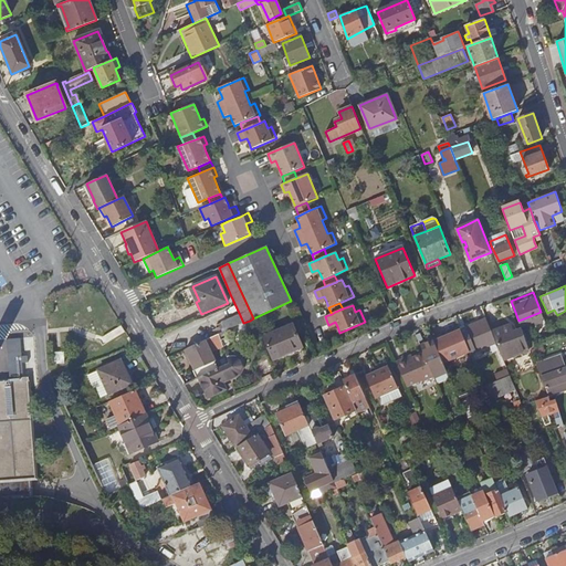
[(226,332),(243,323),(240,315),(222,324),(226,332)]
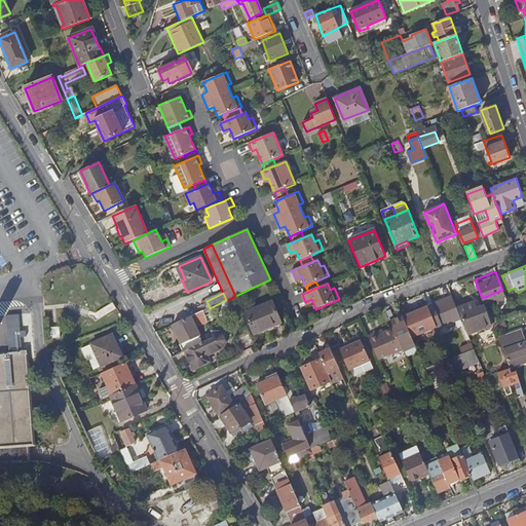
[(439,317),(434,320),(436,326),(441,324),(442,327),(461,320),(456,308),(452,297),(433,305),(439,317)]
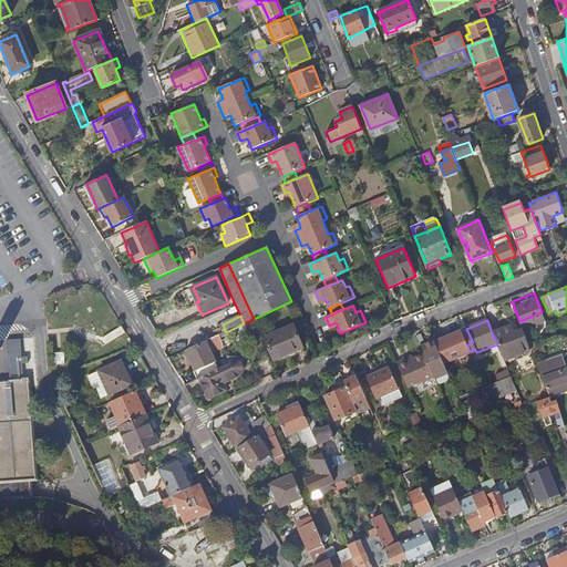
[(492,332),(497,344),(504,359),(531,348),(522,328),(514,331),(511,325),(492,332)]
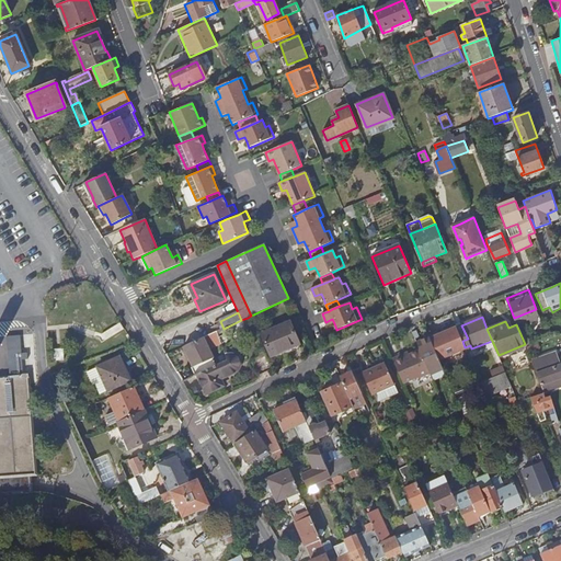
[(300,347),(289,322),(261,334),(271,356),(279,353),(281,356),(300,347)]
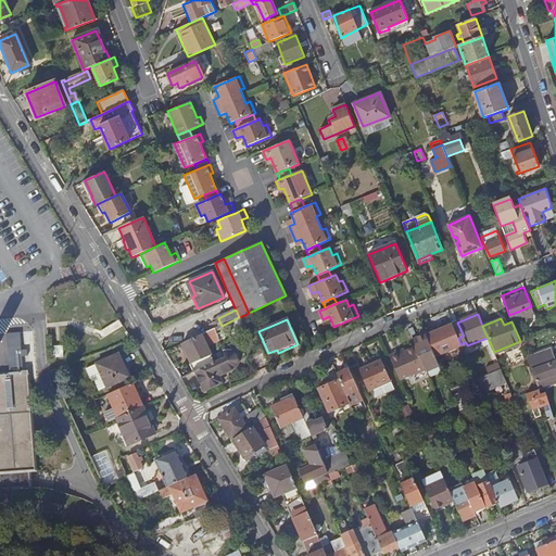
[(182,351),(192,373),(196,371),(213,363),(211,356),(212,356),(206,346),(219,341),(215,329),(181,343),(185,350),(182,351)]
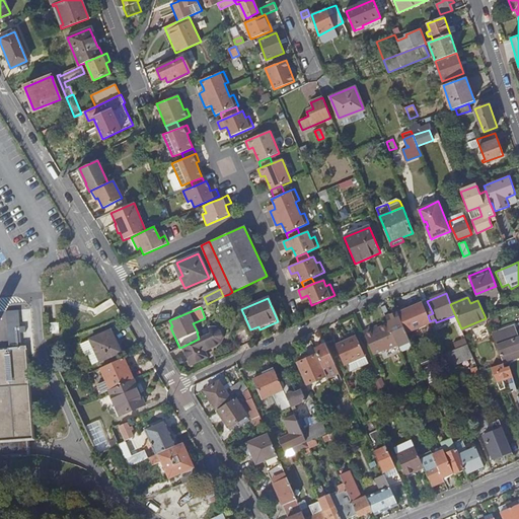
[(0,456),(38,454),(29,357),(34,357),(33,342),(28,342),(25,311),(0,312),(0,456)]
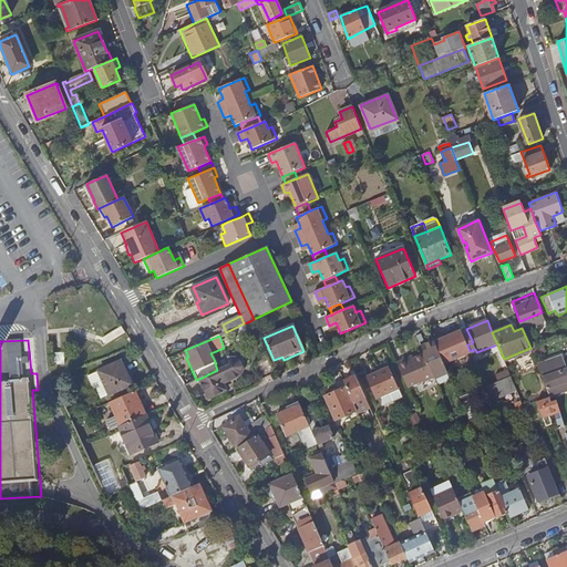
[(464,357),(459,342),(440,350),(445,366),(464,357)]
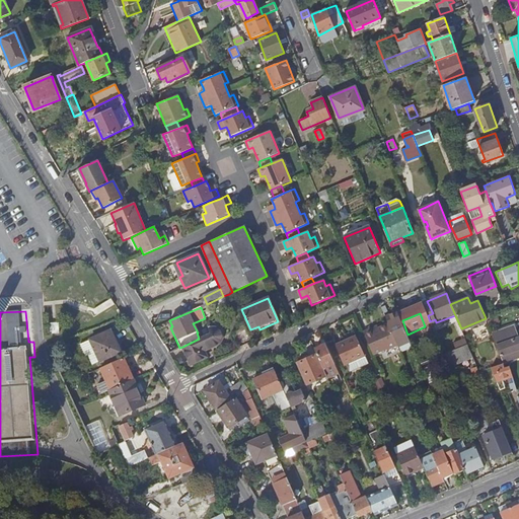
[(371,328),(363,332),(373,355),(387,349),(387,350),(397,346),(388,324),(378,329),(373,332),(371,328)]
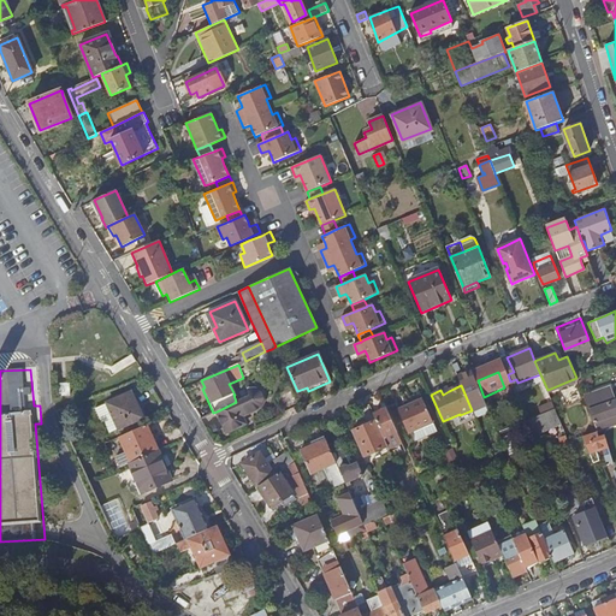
[(520,398),(523,408),(546,398),(543,390),(534,394),(532,389),(527,391),(528,396),(520,398)]
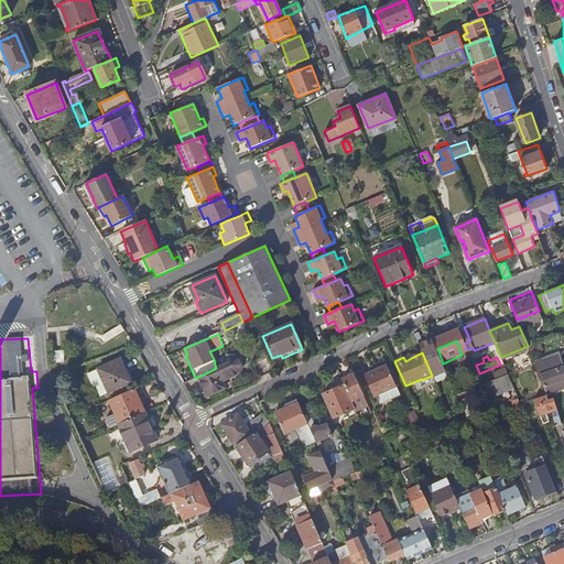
[(101,396),(131,381),(120,358),(87,373),(94,388),(97,387),(101,396)]
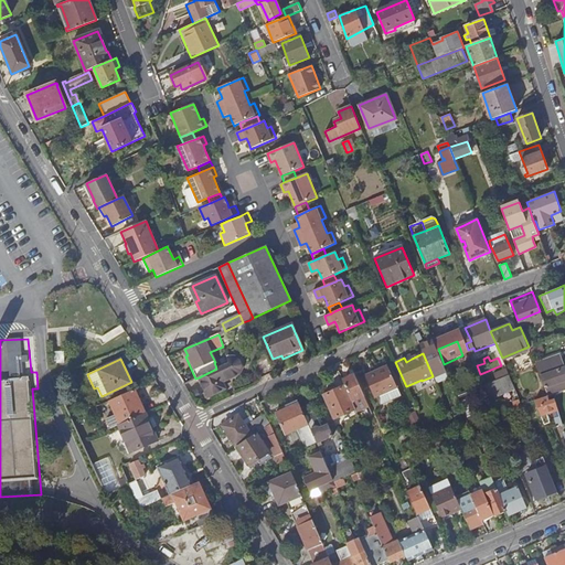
[(216,369),(199,377),(206,395),(223,387),(220,381),(233,375),(237,373),(240,370),(241,365),(240,362),(236,360),(232,359),(227,359),(228,363),(223,366),(216,369)]
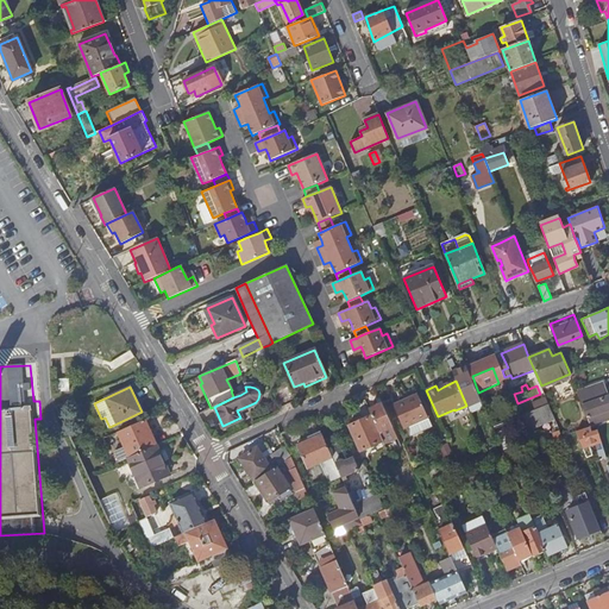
[(432,426),(427,413),(420,397),(419,395),(394,406),(405,429),(409,427),(413,434),(432,426)]
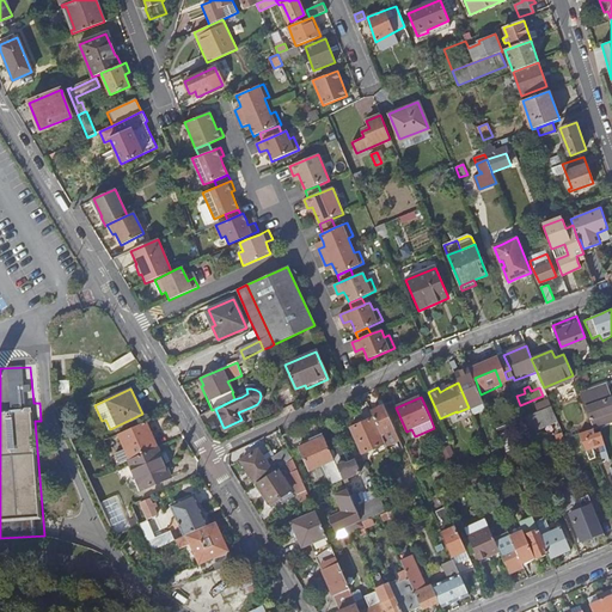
[(422,399),(429,415),(432,414),(424,398),(422,399)]
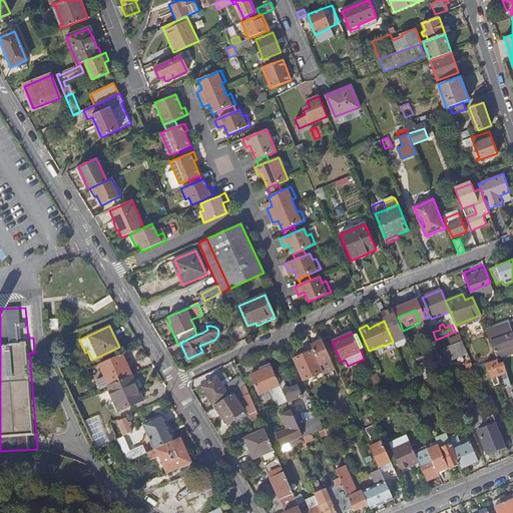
[(447,340),(450,347),(463,341),(460,335),(447,340)]
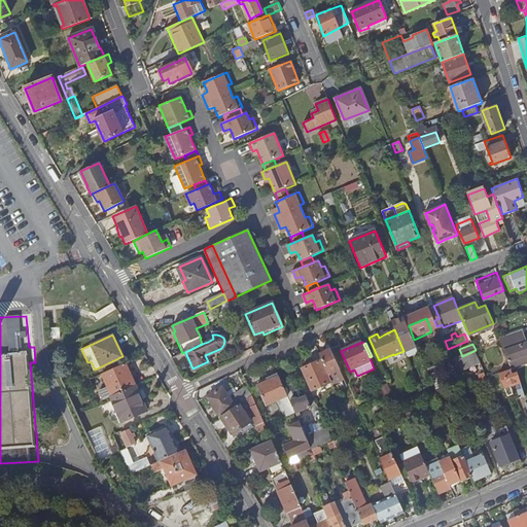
[(515,344),(505,348),(511,360),(526,355),(522,345),(516,347),(515,344)]
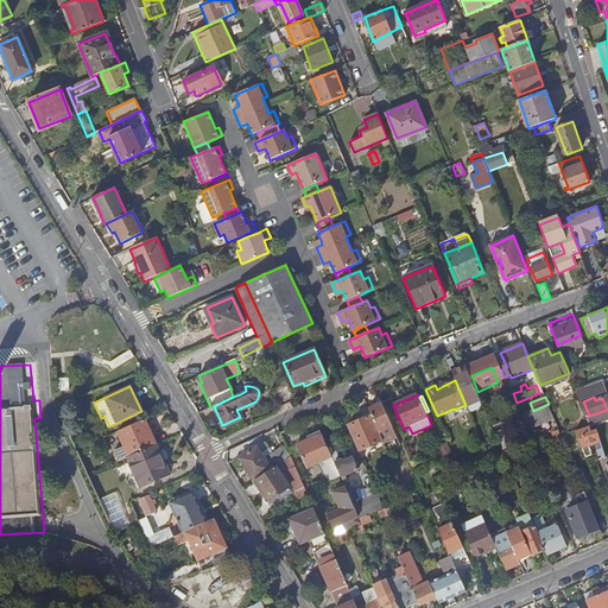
[(77,407),(74,399),(57,405),(61,415),(77,407)]
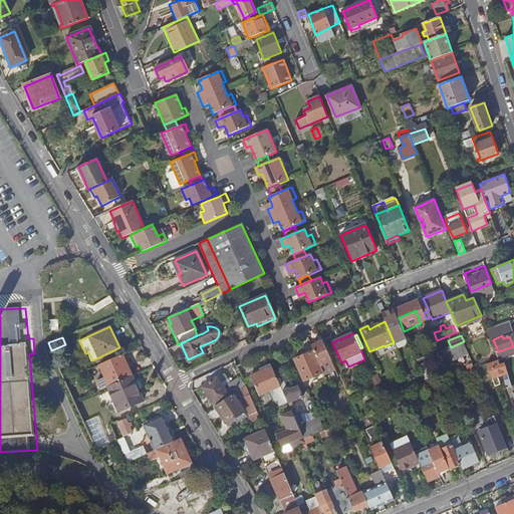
[(312,346),(314,351),(324,373),(326,377),(329,376),(323,364),(331,361),(321,339),(319,340),(320,343),(312,346)]
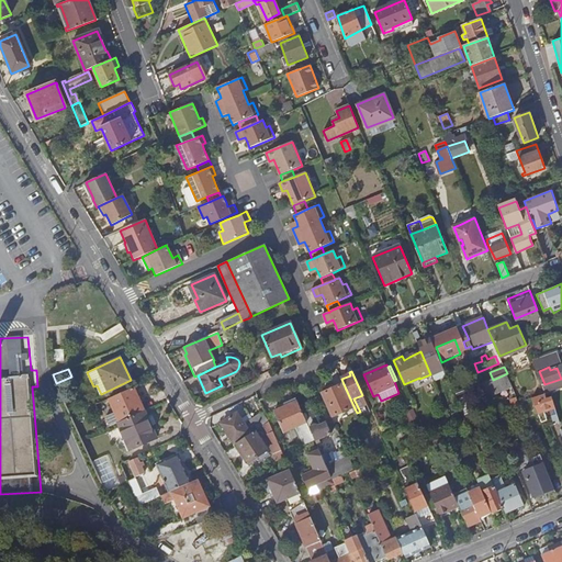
[(493,380),(481,384),(486,397),(513,386),(507,373),(493,380)]
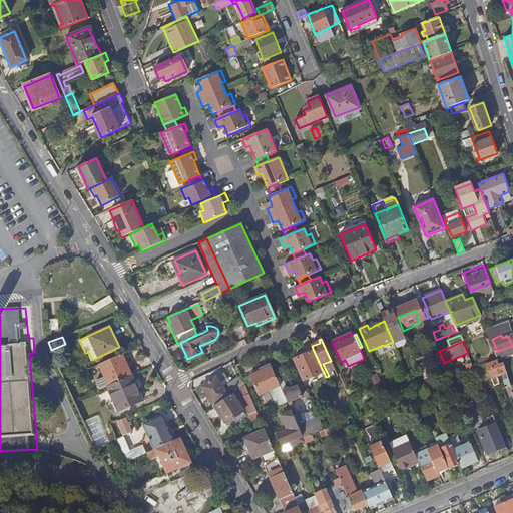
[(314,351),(294,360),(303,382),(324,373),(314,351)]
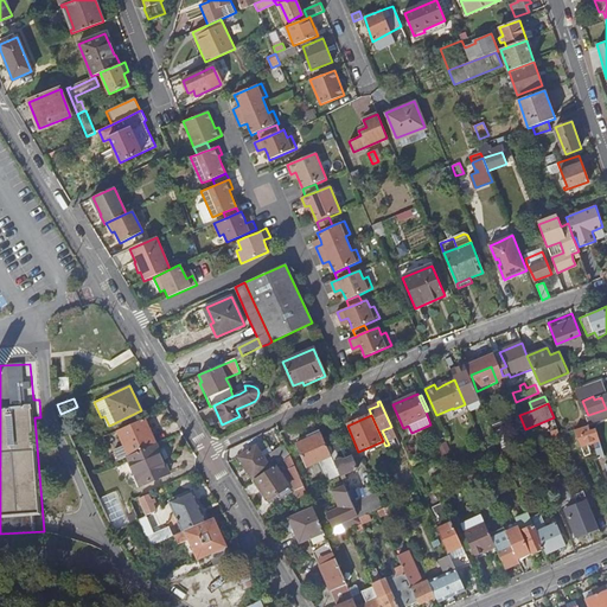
[(155,443),(145,419),(117,430),(129,455),(155,443)]
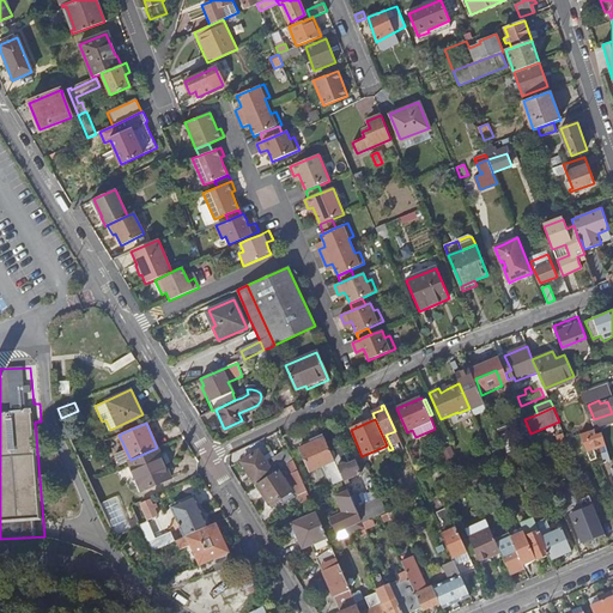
[(596,436),(595,430),(581,435),(592,460),(596,459),(594,450),(606,445),(602,434),(596,436)]
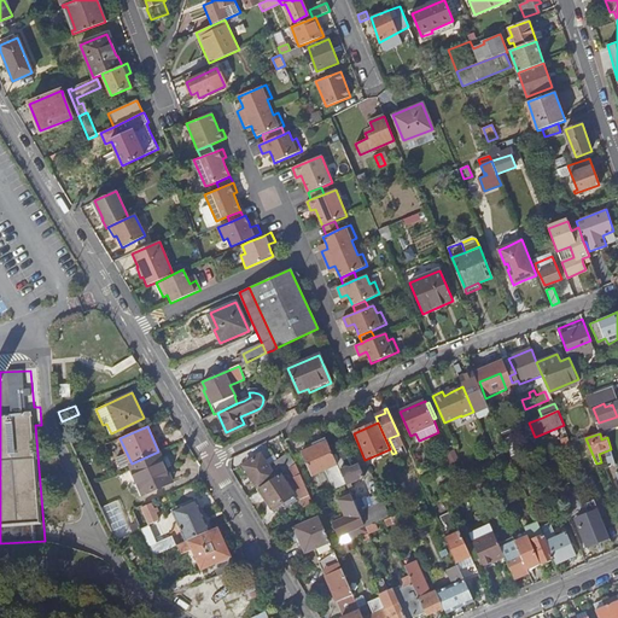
[(336,460),(327,442),(303,453),(313,476),(338,465),(336,460)]
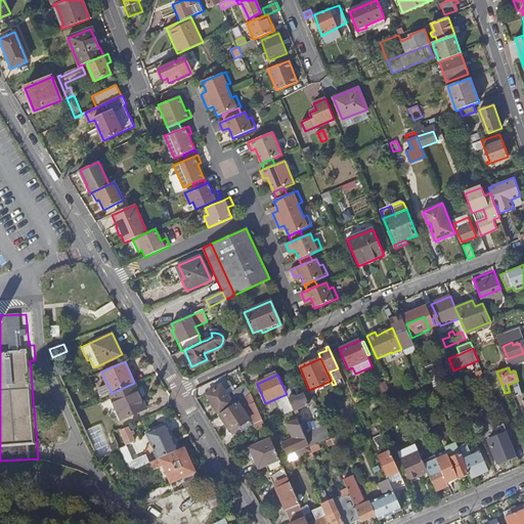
[(141,399),(134,383),(112,393),(111,394),(118,410),(141,399)]
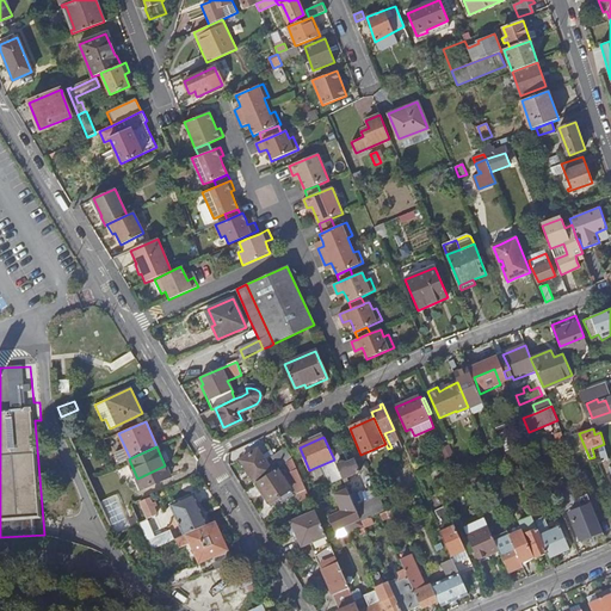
[(292,458),(287,446),(269,458),(276,470),(277,469),(284,464),(292,458)]
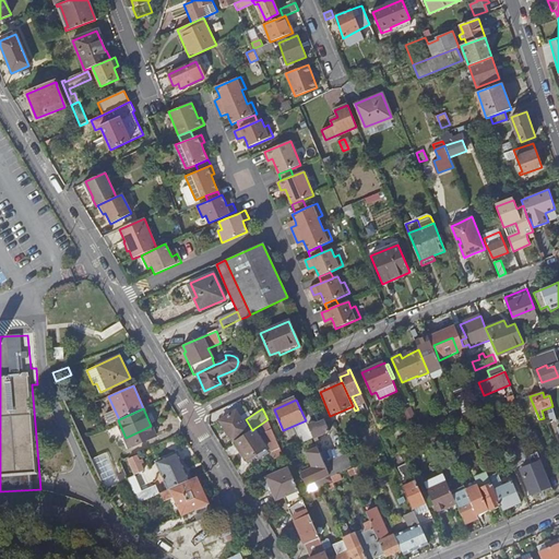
[(416,418),(413,411),(405,415),(408,421),(416,418)]
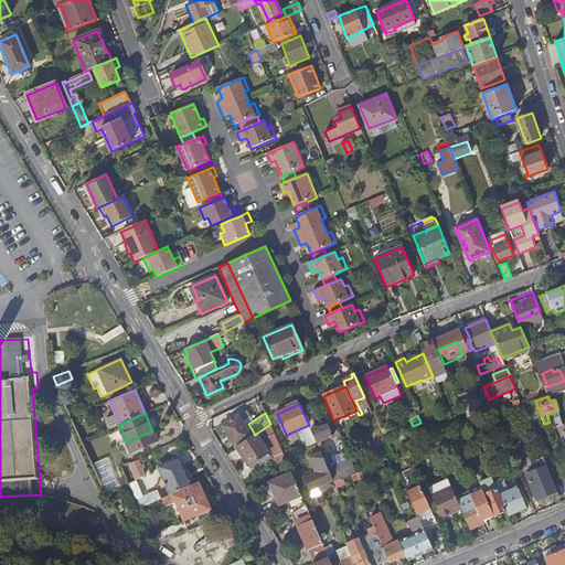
[(223,427),(236,447),(238,446),(253,436),(238,416),(223,427)]
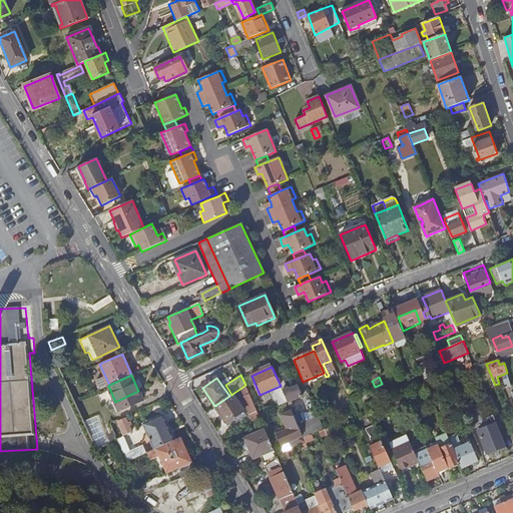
[(279,382),(281,386),(288,403),(304,397),(299,386),(291,389),(290,388),(286,379),(279,382)]
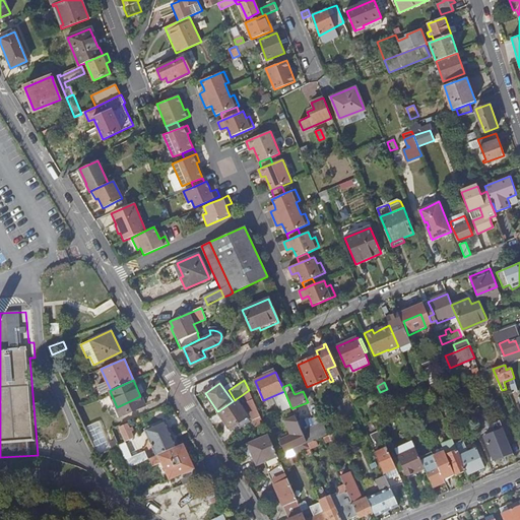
[(263,423),(249,390),(242,395),(256,426),(263,423)]
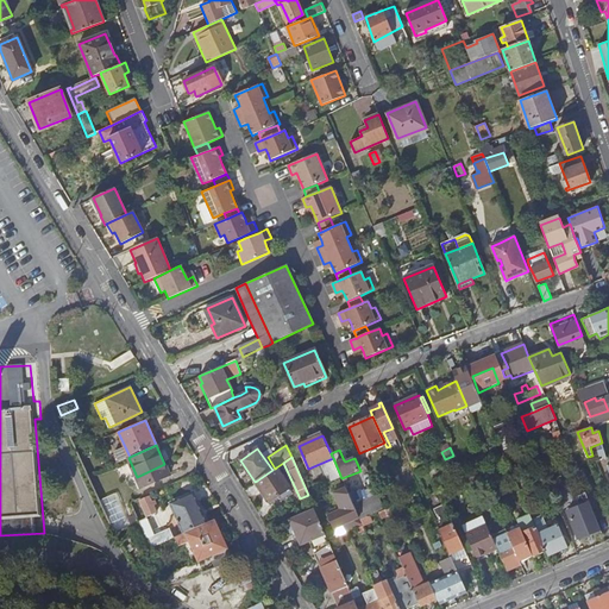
[(169,475),(164,464),(137,477),(142,488),(169,475)]
